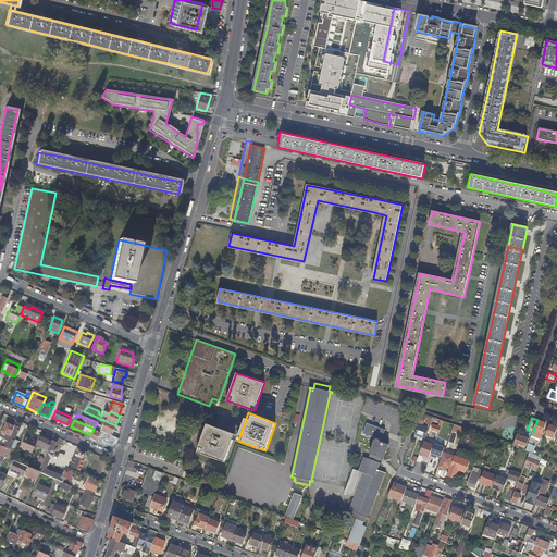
[(102,426),(96,424),(94,429),(111,436),(115,425),(103,420),(102,421),(103,422),(102,426)]
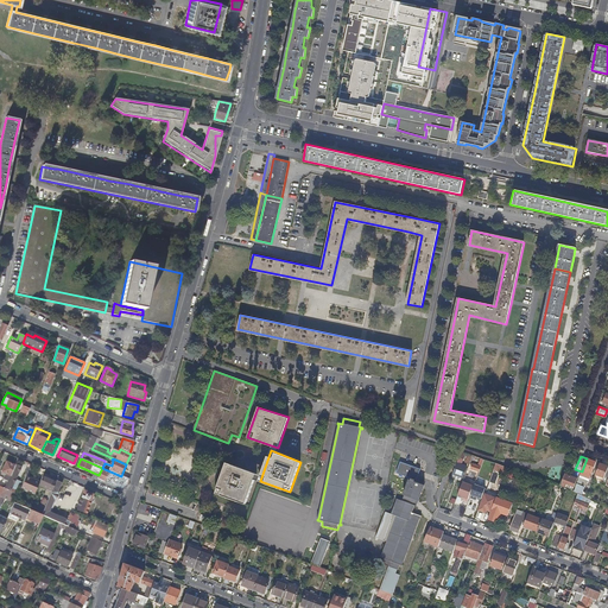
[(596,462),(587,458),(583,468),(594,473),(595,469),(594,468),(596,462)]
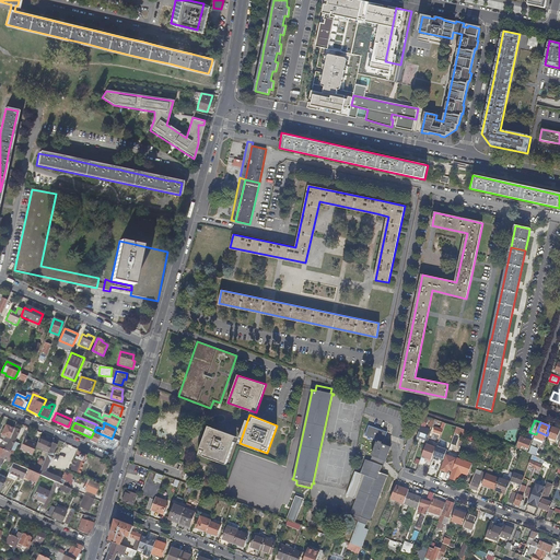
[(445,424),(443,423),(440,430),(435,428),(433,432),(442,435),(445,424)]
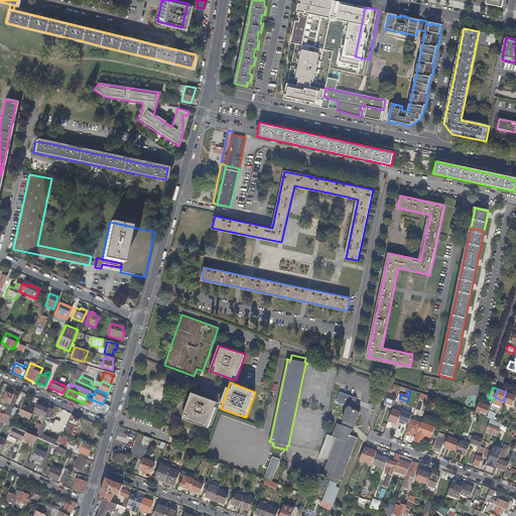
[(6,409),(12,396),(12,395),(5,392),(1,401),(4,403),(3,405),(2,407),(6,409)]
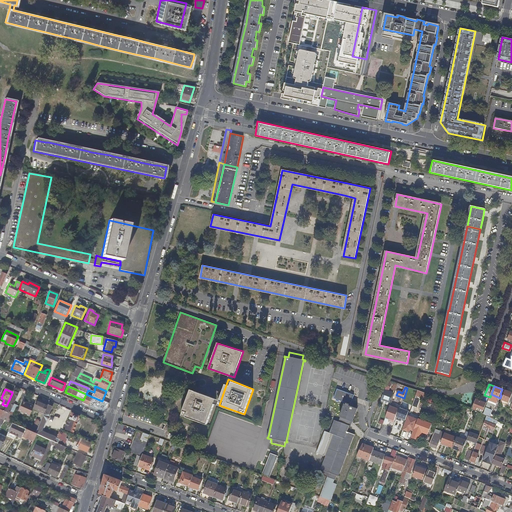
[(182,415),(207,424),(217,398),(191,389),(182,415)]
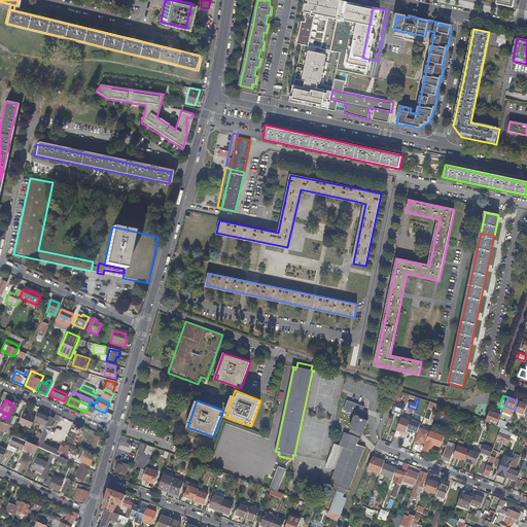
[(356,417),(360,418),(360,416),(362,416),(365,407),(347,400),(344,411),(357,415),(356,417)]
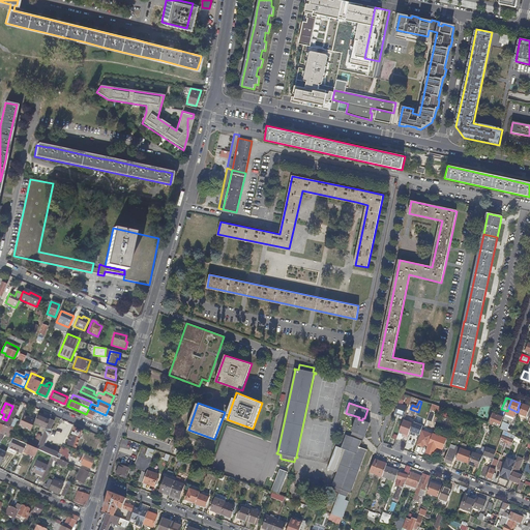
[(398,404),(394,413),(403,417),(407,407),(398,404)]
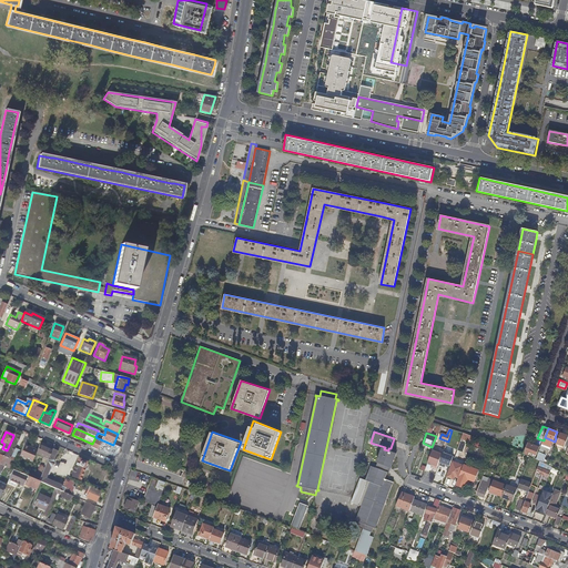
[(567,436),(560,433),(556,443),(567,447),(567,436),(567,437),(567,436)]
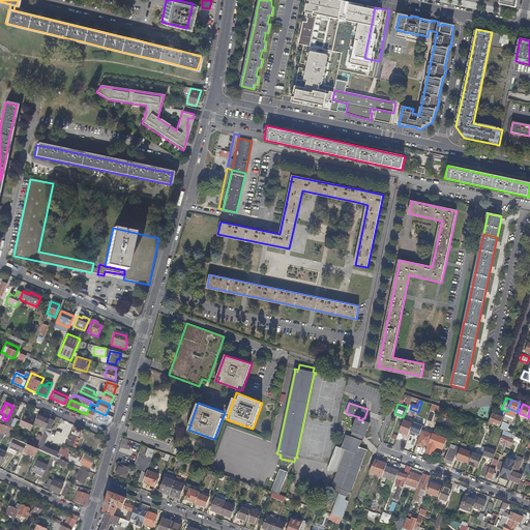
[(6,421),(0,434),(12,439),(15,433),(8,430),(8,428),(9,429),(18,408),(12,406),(12,407),(6,420),(6,421)]
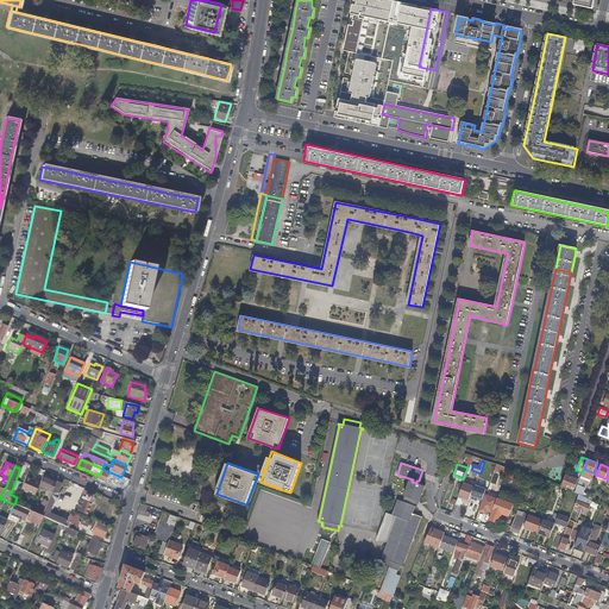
[(102,469),(99,476),(98,479),(121,490),(126,488),(129,482),(129,479),(121,477),(102,469)]
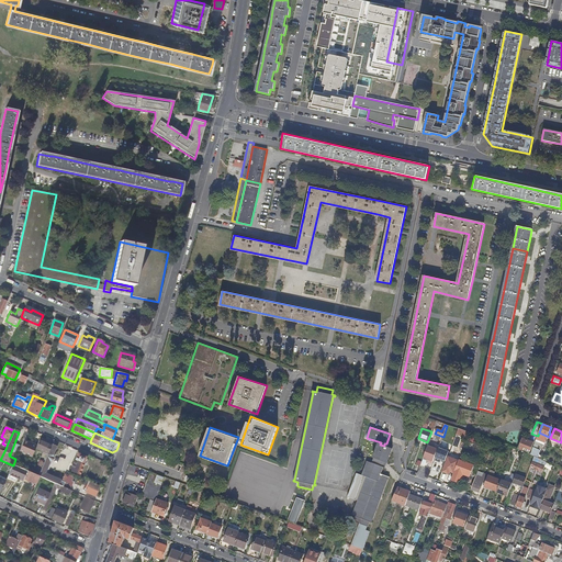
[(534,442),(523,438),(518,449),(523,451),(524,448),(528,450),(527,451),(530,452),(534,442)]
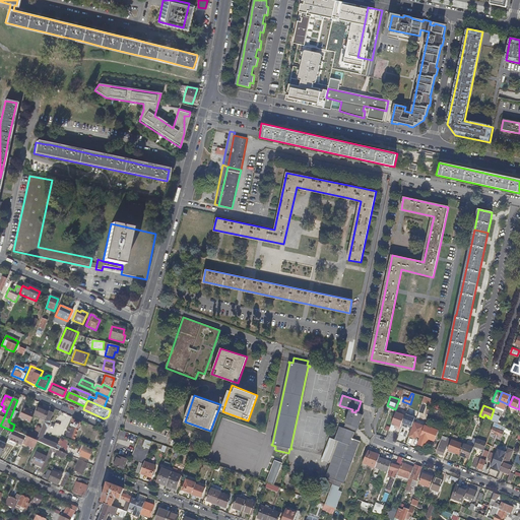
[(36,407),(34,413),(33,415),(44,420),(48,412),(36,407)]
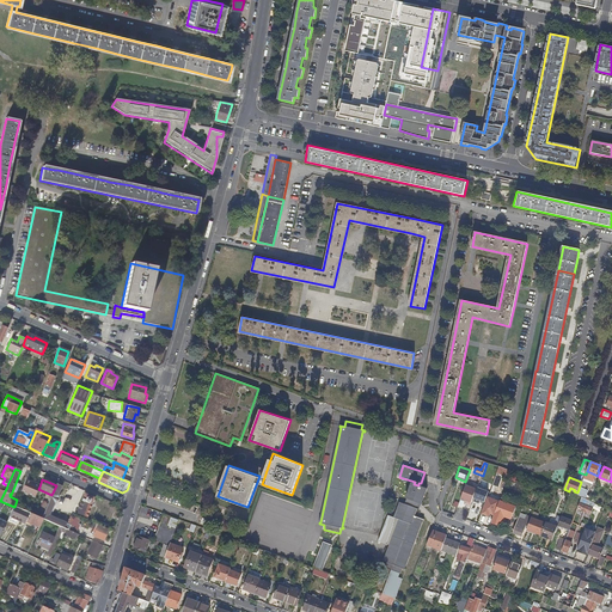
[(32,484),(25,481),(20,491),(35,497),(38,489),(40,487),(34,483),(32,484)]
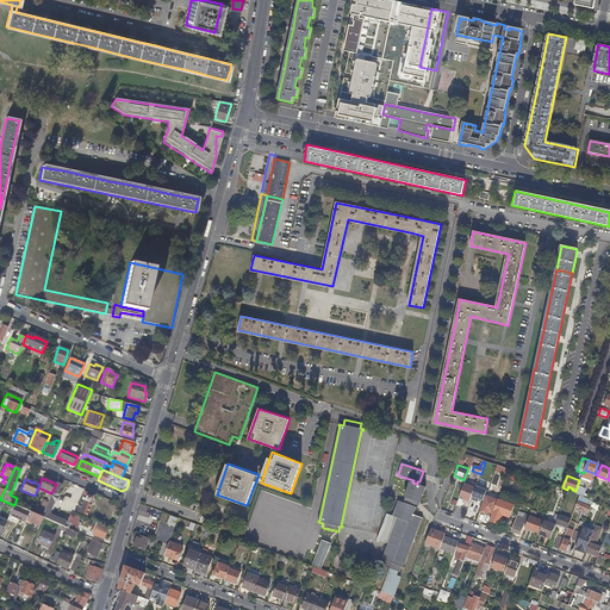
[(422,486),(417,484),(412,483),(410,481),(408,486),(410,486),(403,503),(397,500),(397,502),(398,502),(393,515),(391,515),(391,516),(397,518),(387,543),(383,559),(381,559),(381,560),(385,561),(384,566),(390,568),(398,572),(400,566),(404,567),(422,518),(422,520),(423,518),(414,515),(415,509),(417,509),(418,509),(414,506),(416,502),(419,503),(423,491),(421,490),(422,486)]
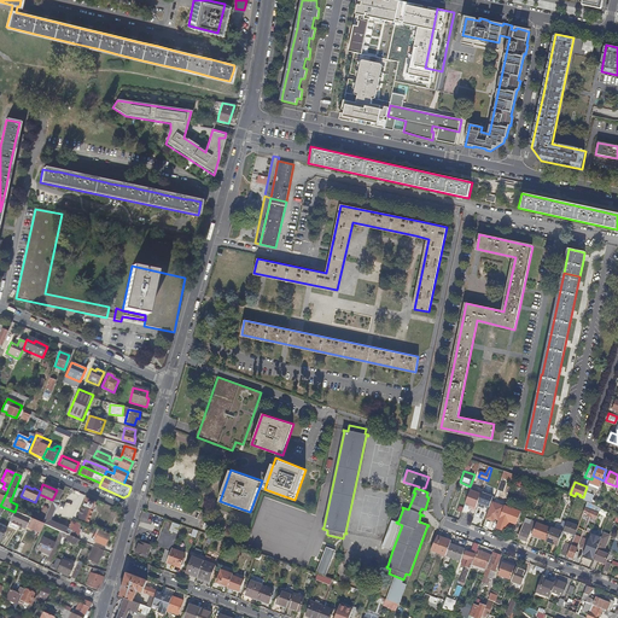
[(41,524),(44,525),(60,532),(68,535),(69,532),(65,531),(66,529),(50,522),(54,508),(57,507),(58,503),(58,501),(62,491),(57,489),(57,490),(52,500),(48,509),(41,524)]
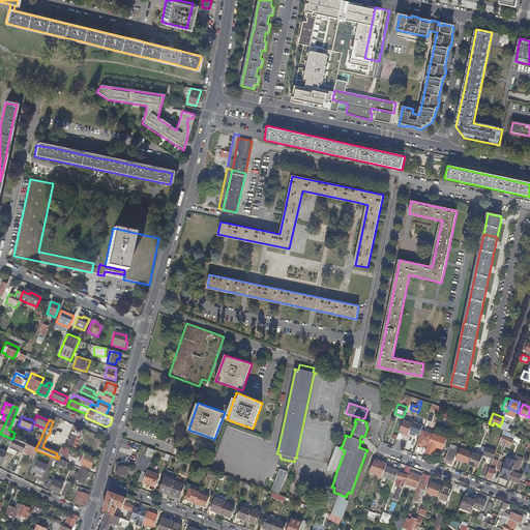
[(413,422),(410,432),(419,435),(422,427),(413,422)]
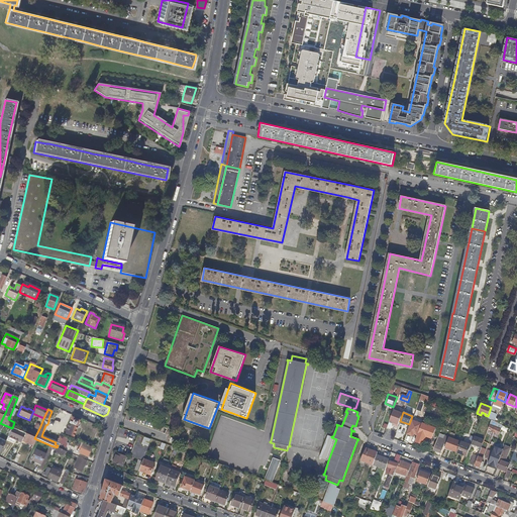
[(414,423),(416,418),(413,417),(407,434),(412,436),(416,424),(414,423)]
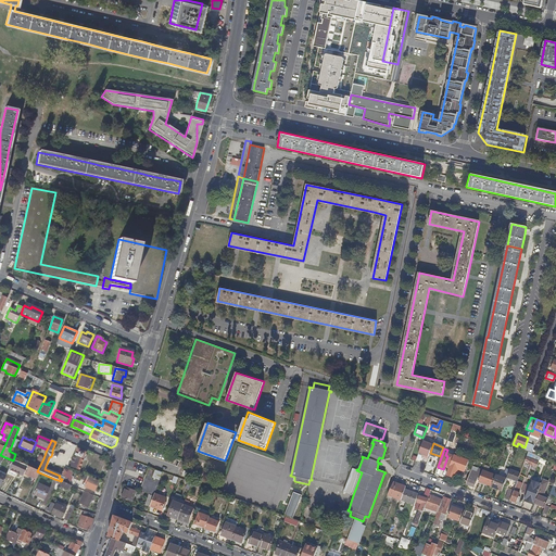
[(86,455),(85,453),(76,450),(70,466),(71,466),(70,467),(78,470),(83,459),(85,458),(86,455)]
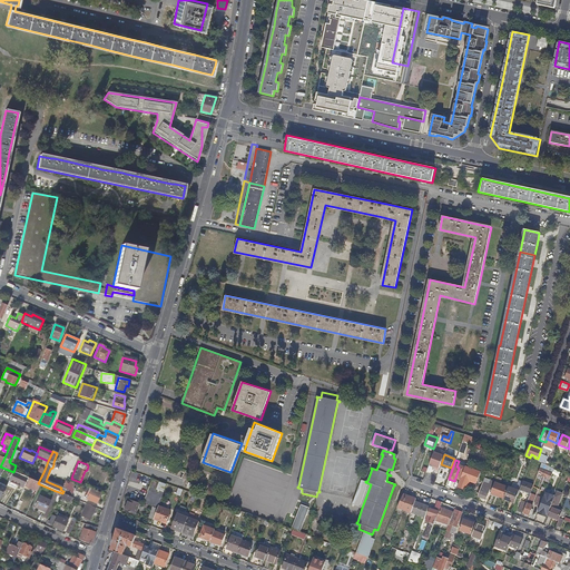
[(549,467),(542,462),(537,474),(550,479),(552,474),(548,472),(550,467),(549,467)]
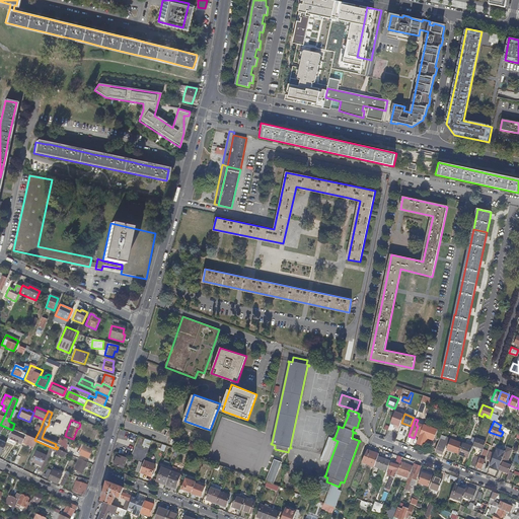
[(16,432),(12,430),(7,440),(12,443),(15,436),(16,432)]
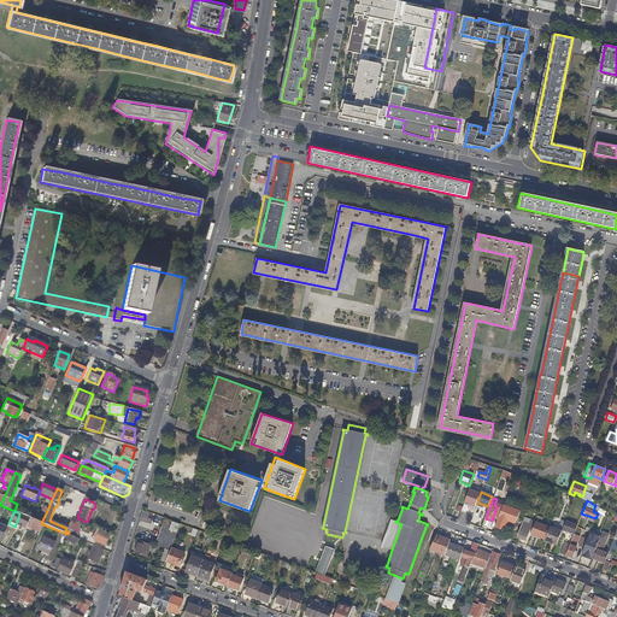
[(469,524),(474,526),(479,512),(474,511),(472,516),(469,524)]
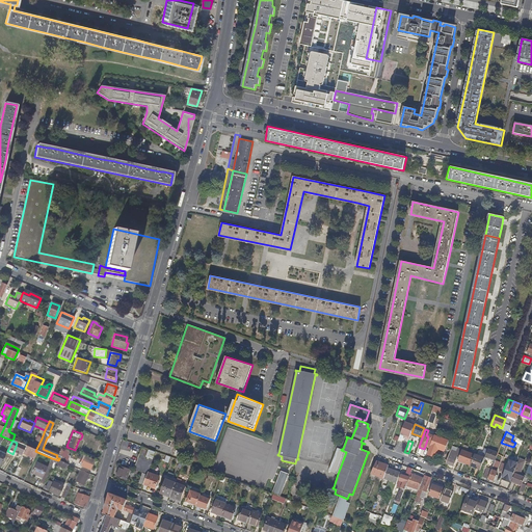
[(15,453),(21,455),(22,454),(25,446),(24,446),(17,443),(16,447),(18,448),(15,453)]
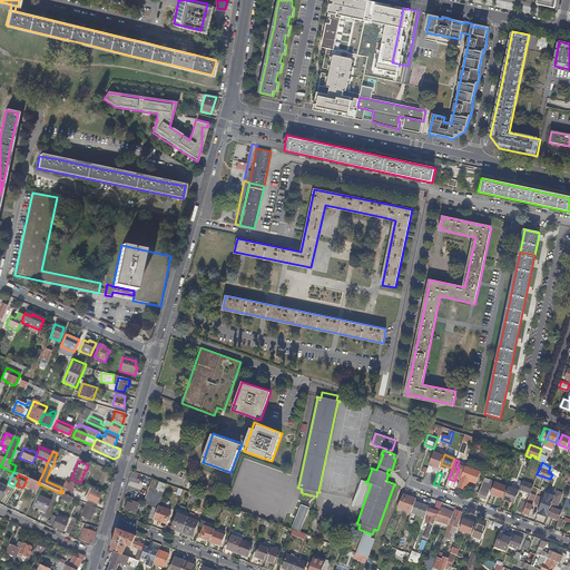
[(36,482),(27,478),(23,487),(37,492),(40,484),(38,483),(36,482)]
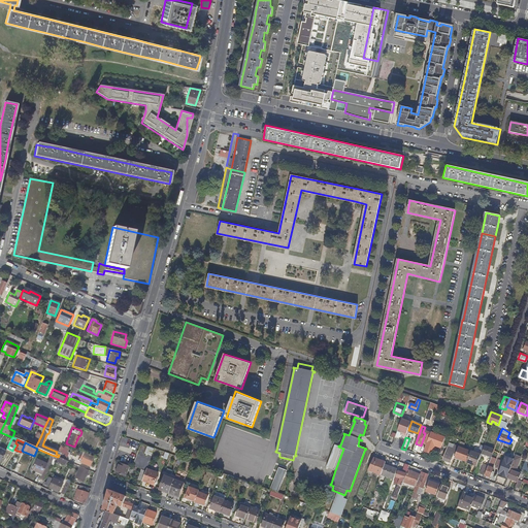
[(137,468),(141,469),(146,471),(146,469),(155,449),(142,443),(134,466),(136,467),(137,468)]
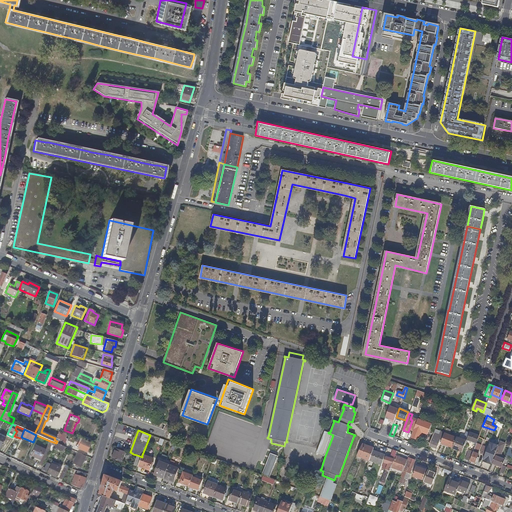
[(417,441),(421,433),(413,430),(410,438),(417,441)]
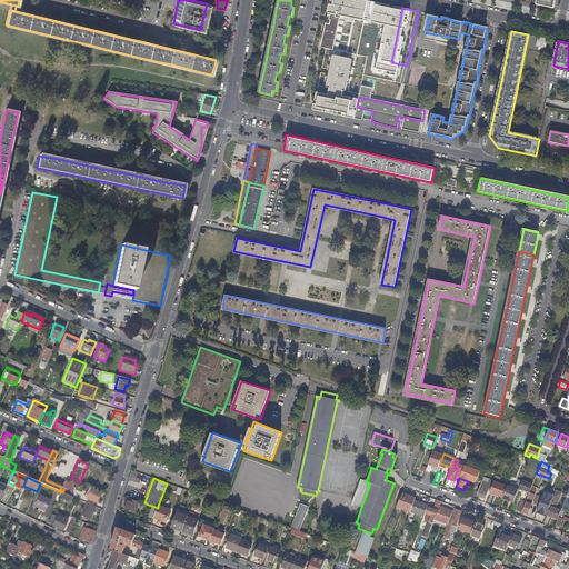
[(518,489),(529,492),(532,483),(522,479),(518,489)]
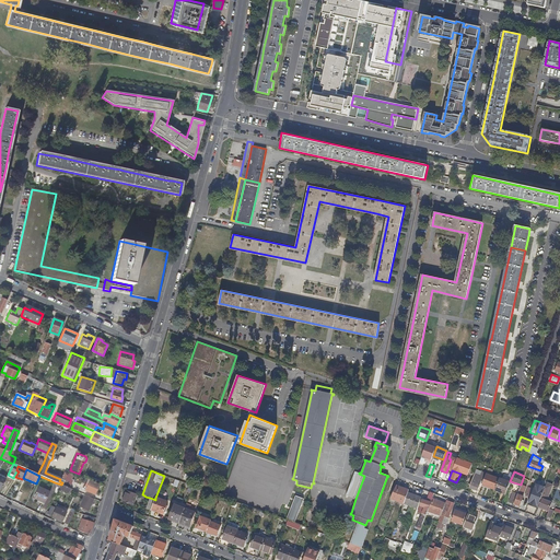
[(346,496),(356,499),(364,476),(359,474),(354,473),(346,496)]
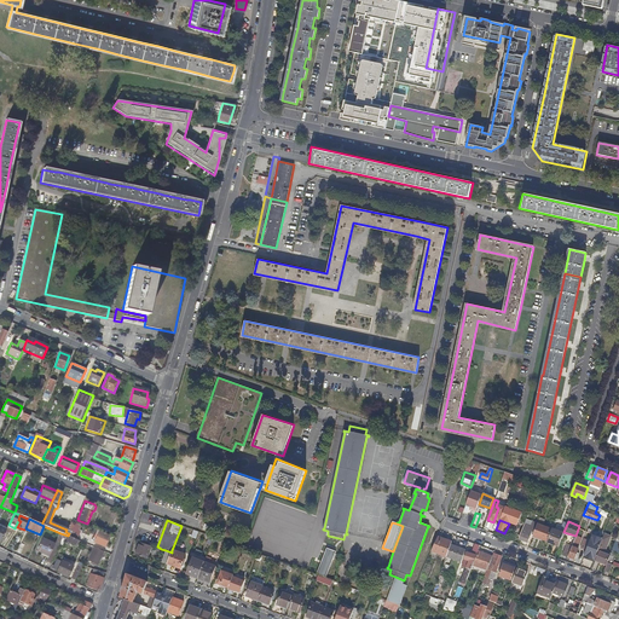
[(531,532),(533,533),(536,527),(532,525),(531,526),(525,524),(519,539),(527,542),(531,532)]
